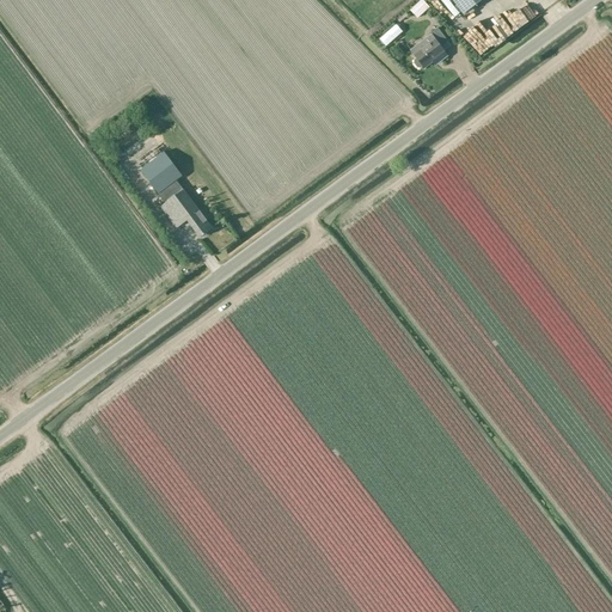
[(422,0),(421,0),(410,10),(417,18),(429,7),(422,0)]
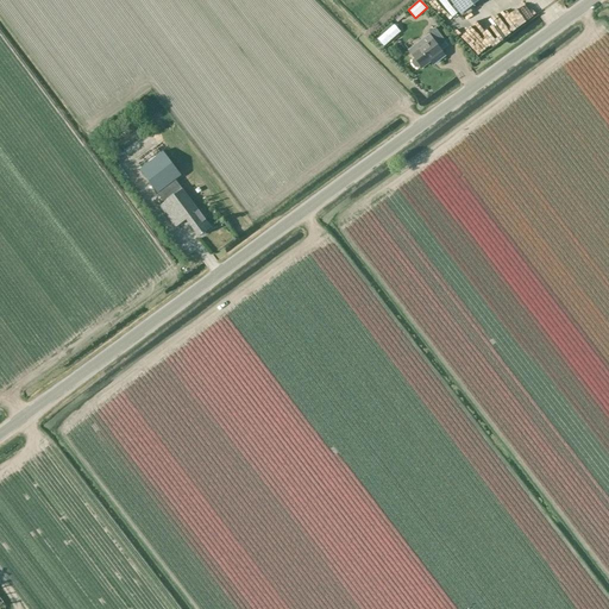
[(450,0),(460,14),(479,0),(450,0)]
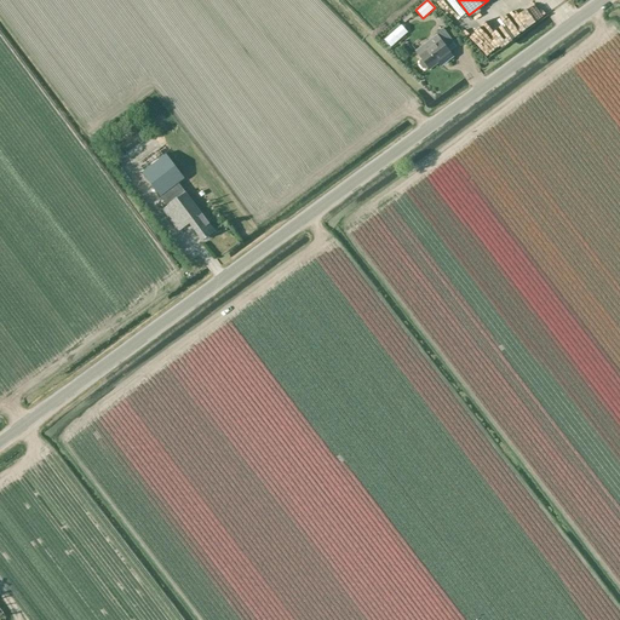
[(402,26),(384,39),(391,47),(408,33),(402,26)]
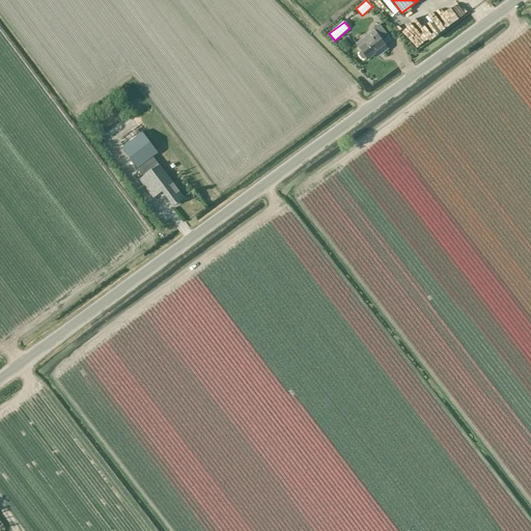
[(372,29),(373,31),(357,45),(362,51),(360,53),(360,55),(362,59),(365,59),(367,58),(368,59),(379,51),(381,54),(388,49),(382,40),(388,35),(380,24),(372,29)]
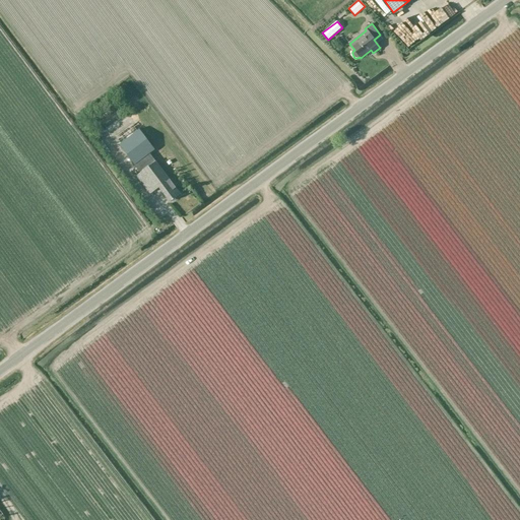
[(150,194),(158,188),(170,202),(181,194),(155,160),(150,153),(154,150),(139,129),(138,130),(133,123),(116,136),(120,143),(119,144),(140,173),(136,176),(150,194)]
